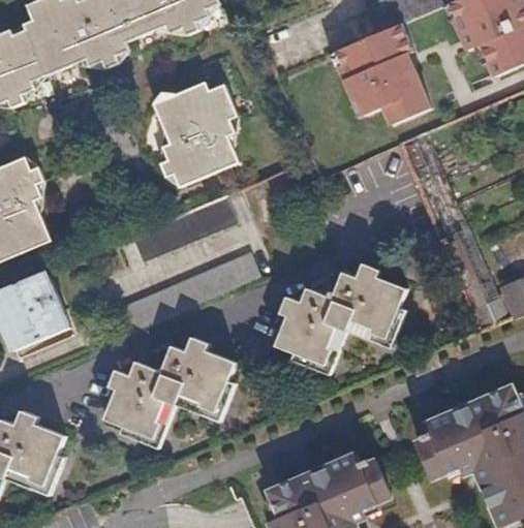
[(196,22),(209,16),(219,3),(217,0),(82,0),(30,22),(0,34),(0,103),(8,101),(10,109),(25,102),(23,95),(35,90),(32,82),(45,76),(42,68),(56,63),(59,70),(85,59),(89,68),(102,61),(105,69),(119,63),(116,55),(129,51),(126,42),(123,34),(135,29),(139,36),(152,31),(170,33),(182,27),(186,34),(199,29),(196,22)]
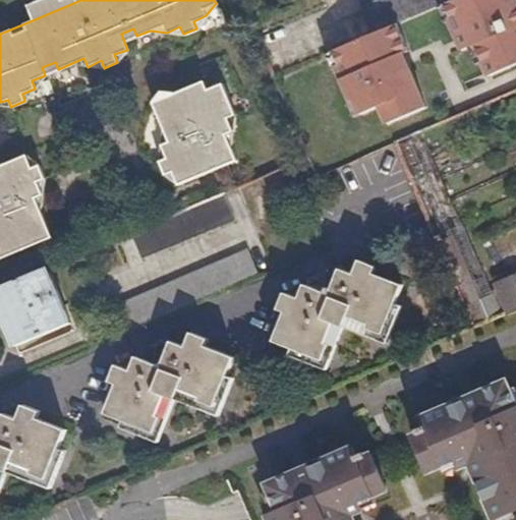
[(30,21),(80,0),(40,0),(23,7),(30,21)]
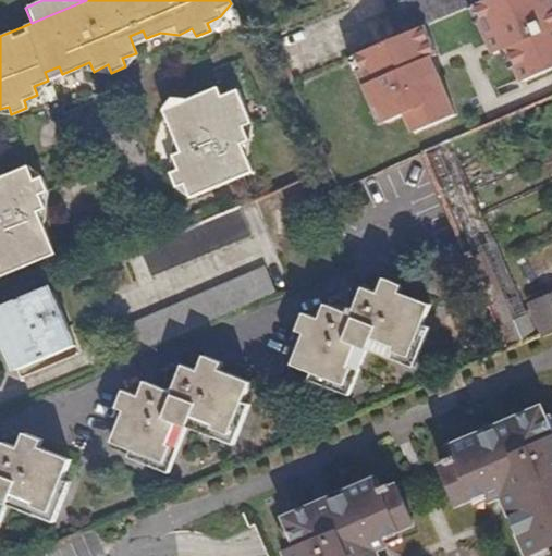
[(420,0),(388,14),(397,37),(420,27),(473,5),(486,0),(420,0)]
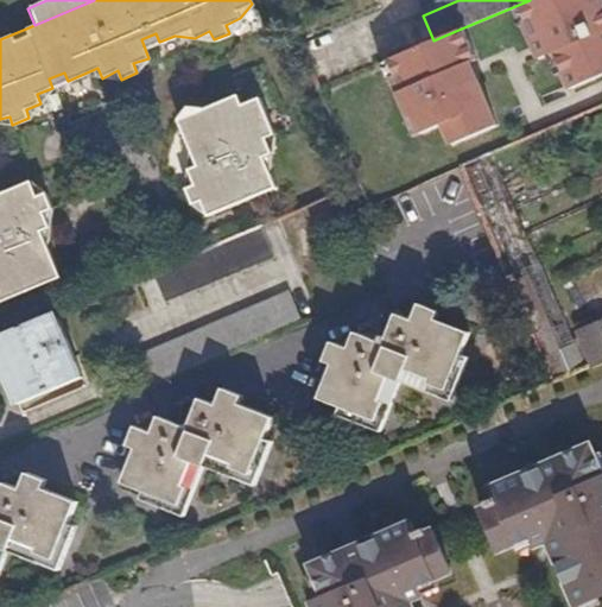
[(601,7),(599,0),(530,0),(515,6),(523,24),(520,25),(536,61),(550,54),(566,90),(601,75),(601,7)]
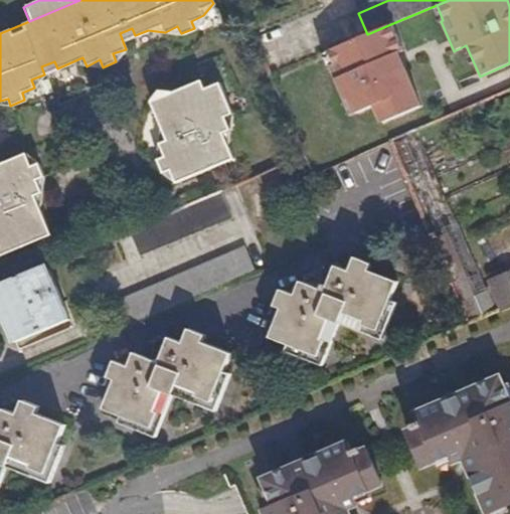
[(194,28),(203,15),(191,21),(194,28)]
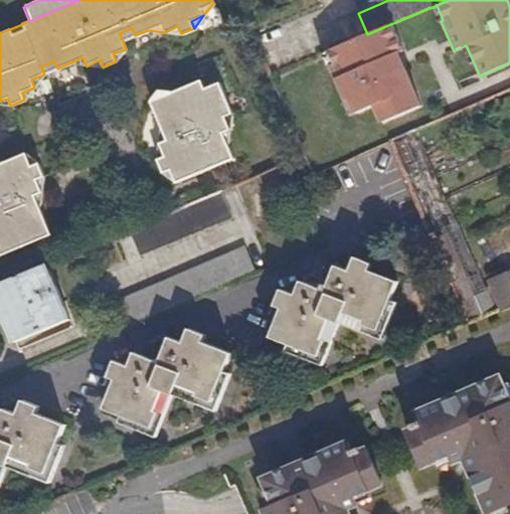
[(400,52),(388,25),(367,34),(326,51),(333,66),(330,67),(344,101),(347,100),(354,115),(373,107),(380,124),(417,108),(394,54),(400,52)]
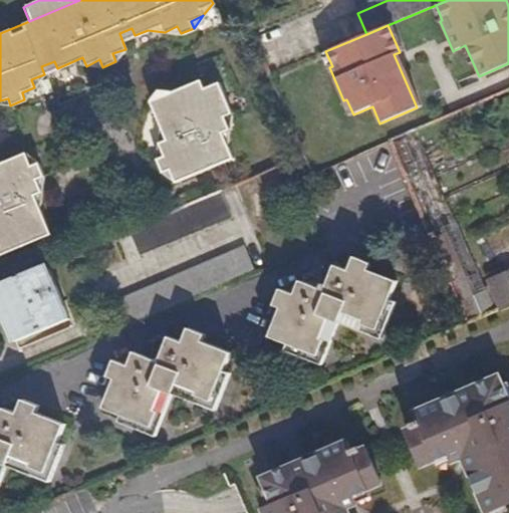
[(122,41),(135,35),(132,28),(119,33),(122,41)]
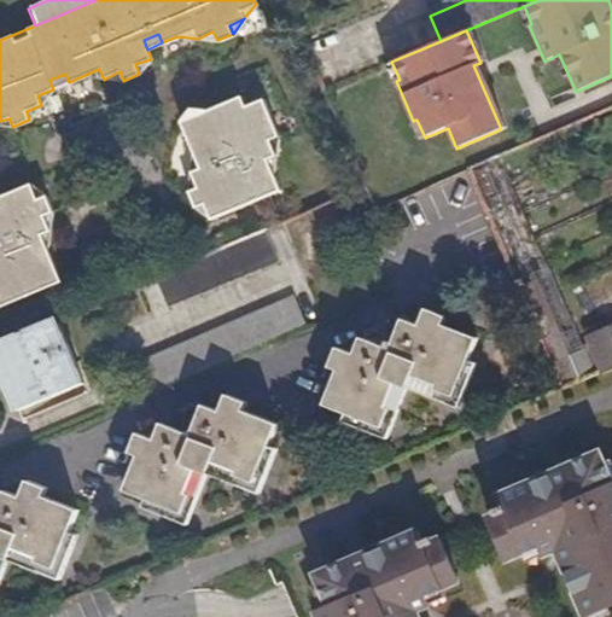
[(139,74),(151,59),(135,64),(139,74)]
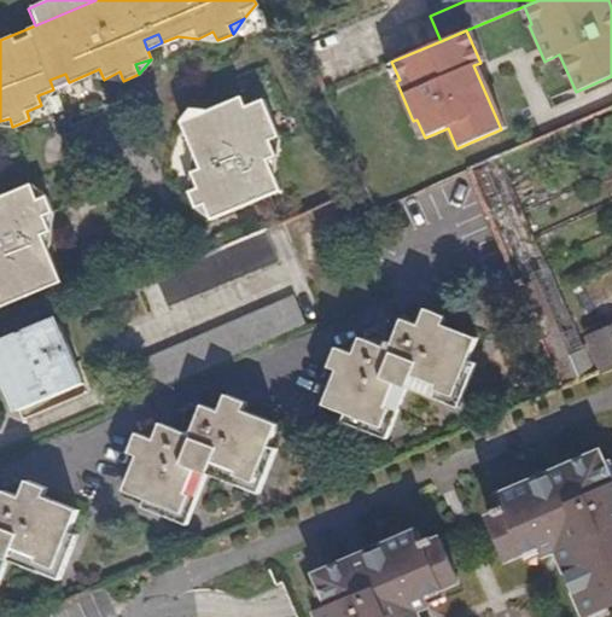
[(50,80),(53,89),(69,82),(65,74),(50,80)]
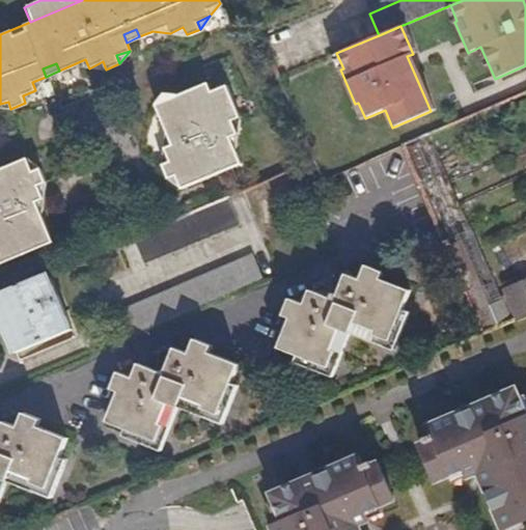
[(32,82),(35,90),(46,77),(32,82)]
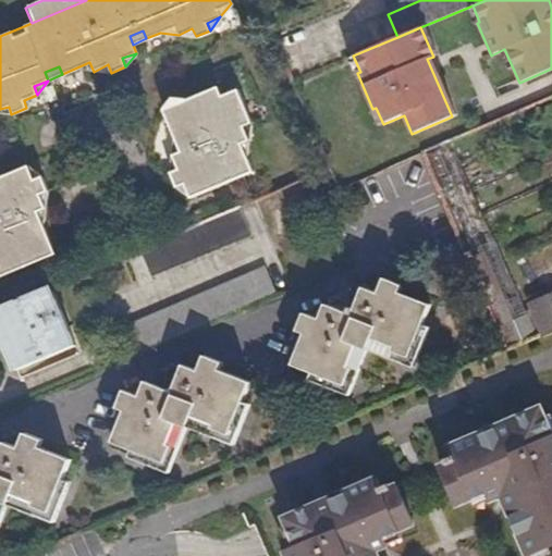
[(212,97),(219,95),(215,84),(208,87),(212,97)]
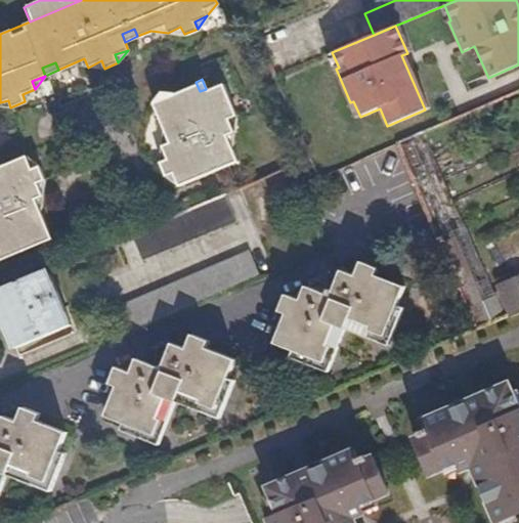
[(222,82),(206,89),(200,91),(196,82),(174,92),(159,89),(152,101),(159,98),(165,112),(157,115),(161,125),(168,140),(160,144),(165,158),(158,161),(165,176),(172,172),(177,186),(236,161),(230,146),(225,134),(232,131),(227,118),(235,114),(222,82)]
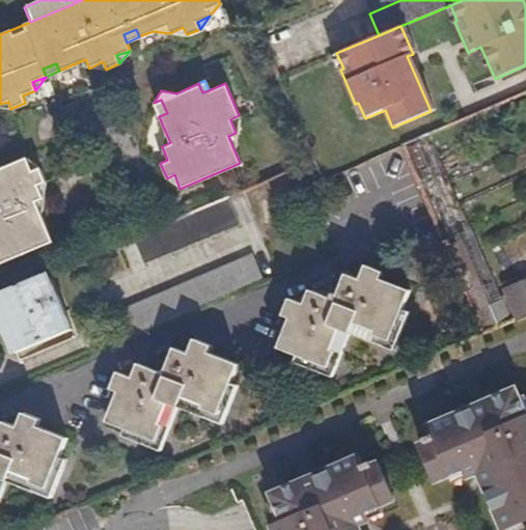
[(23,95),(25,103),(35,90),(23,95)]
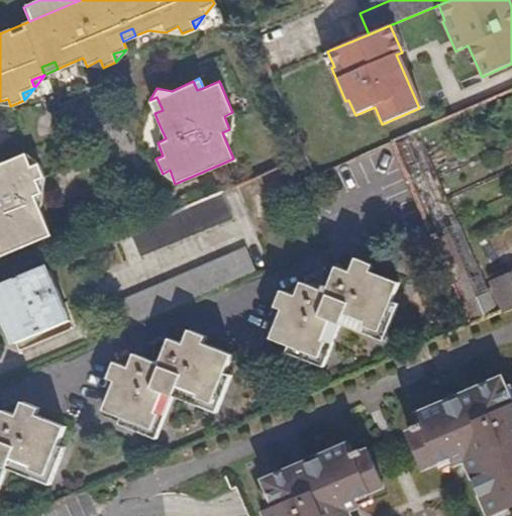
[(157,97),(149,100),(155,113),(163,110),(157,97)]
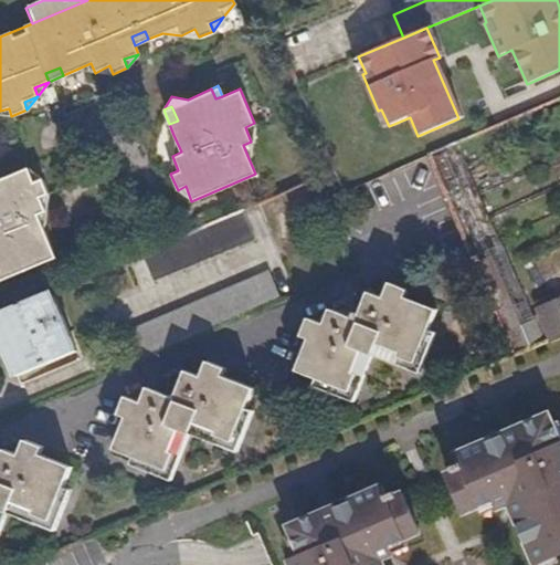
[(559,129),(464,170),(473,192),(559,155),(559,129)]
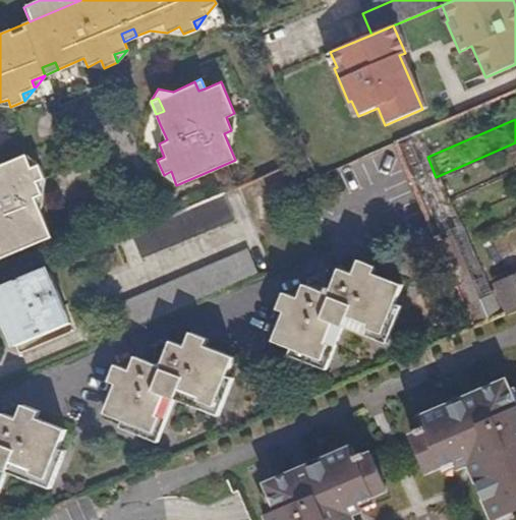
[(167,139),(160,124),(159,143),(167,139)]
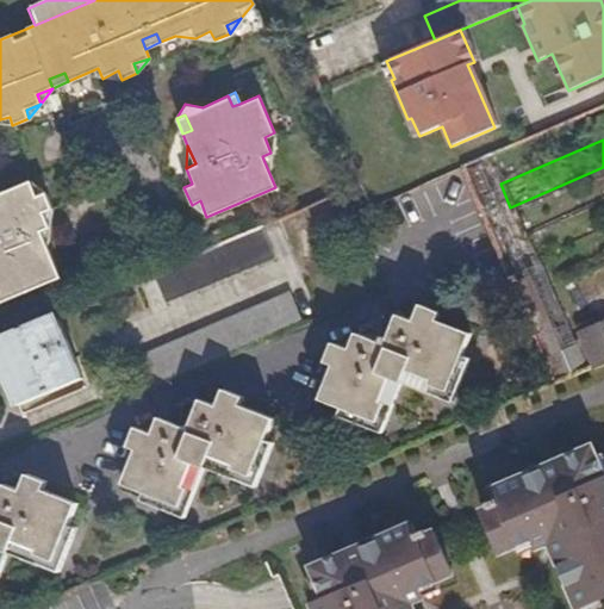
[(455,168),(550,386),(589,371),(576,343),(568,346),(554,312),(545,290),(543,286),(534,265),(533,260),(522,237),(521,234),(511,211),(510,207),(500,184),(499,181),(487,154),(455,168)]
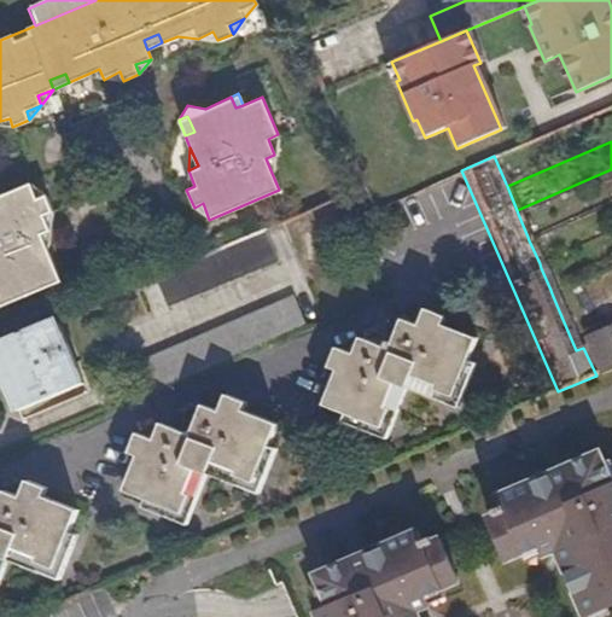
[(611,173),(518,214),(528,237),(611,201),(611,173)]
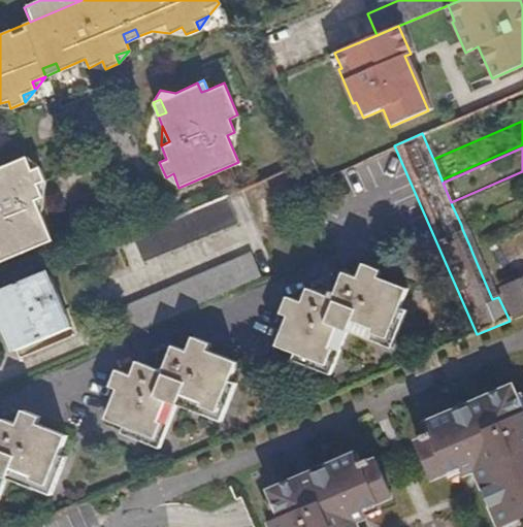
[(3,250),(6,259),(52,240),(40,215),(34,200),(42,197),(37,184),(44,180),(38,165),(31,169),(25,156),(0,165),(0,251),(3,250)]
